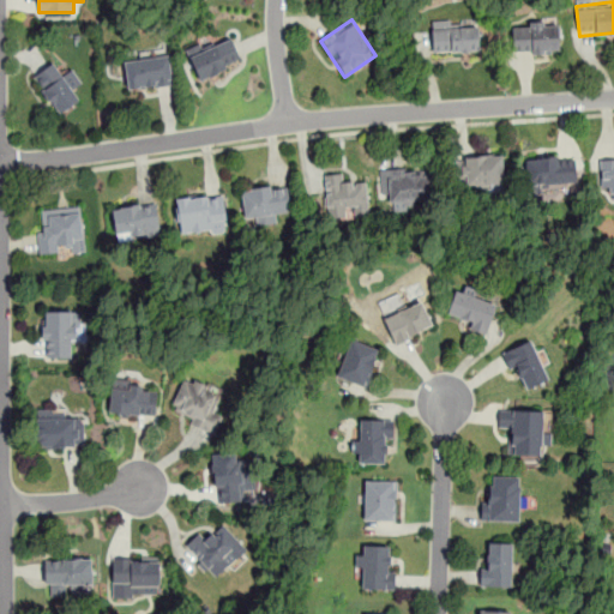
[(513,54),(560,52),(558,19),(511,23),(513,54)]
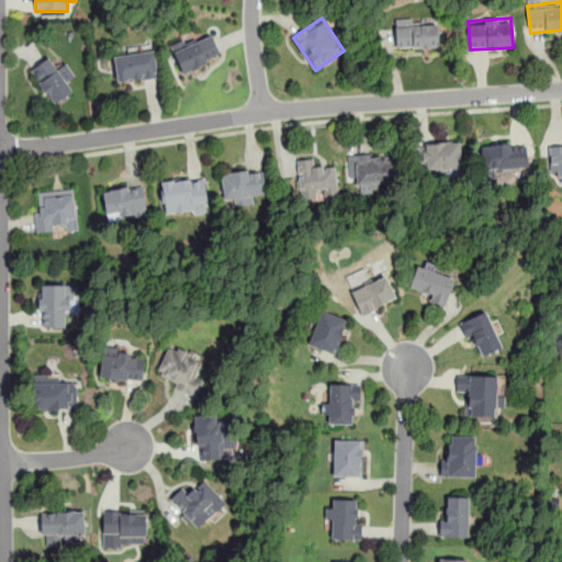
[(438,47),(438,21),(395,21),(395,47),(438,47)]
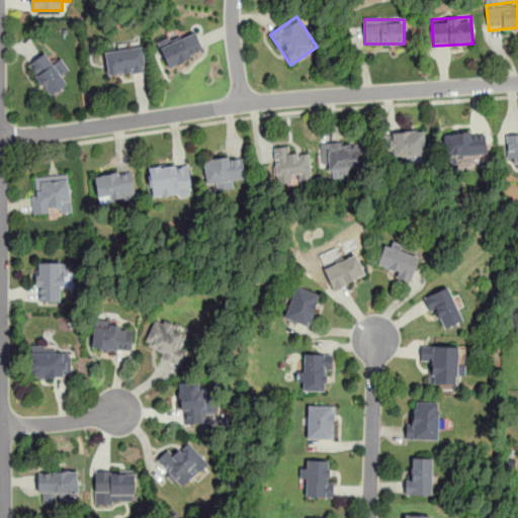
[(158,45),(168,68),(203,51),(193,28),(158,45)]
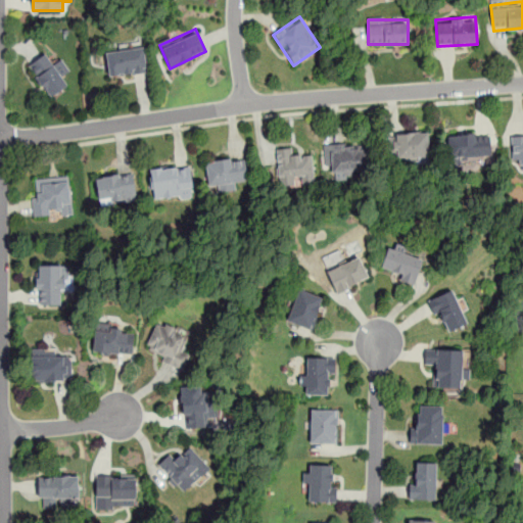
[(106,51),(108,77),(147,72),(144,47),(106,51)]
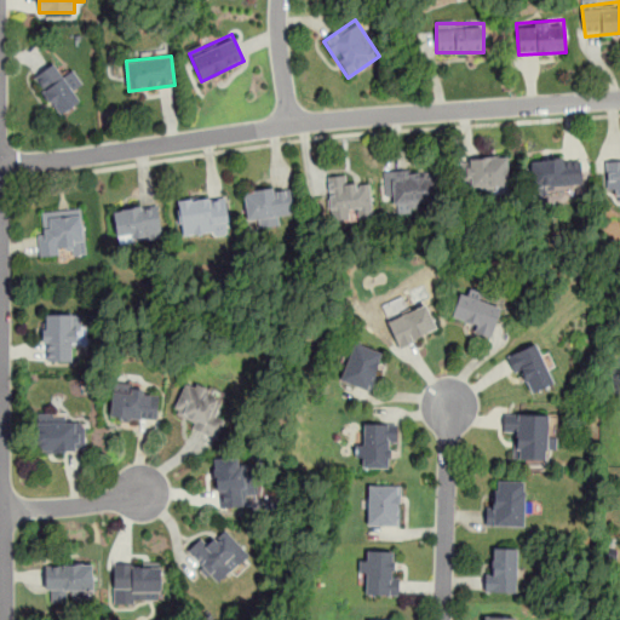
[(59,115),(80,101),(73,90),(81,82),(70,67),(61,74),(53,63),(33,78),(59,115)]
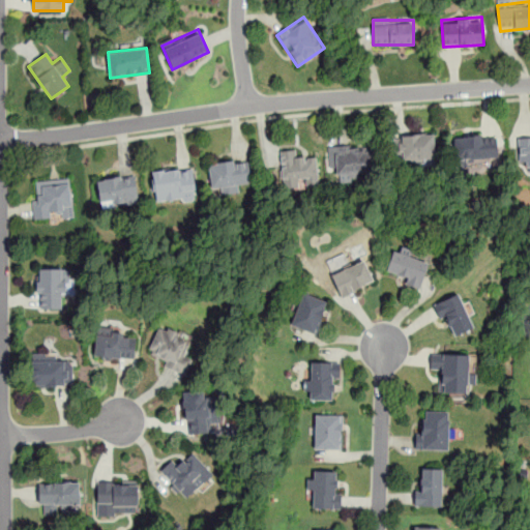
[(394,135),(394,163),(435,163),(435,135),(394,135)]
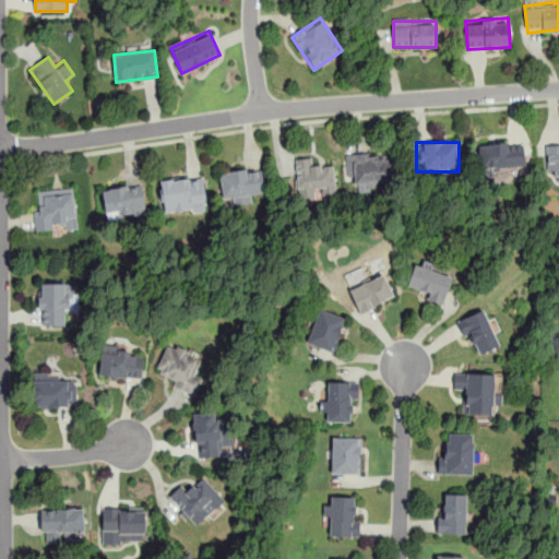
[(477,144),(479,170),(524,168),(522,142),(477,144)]
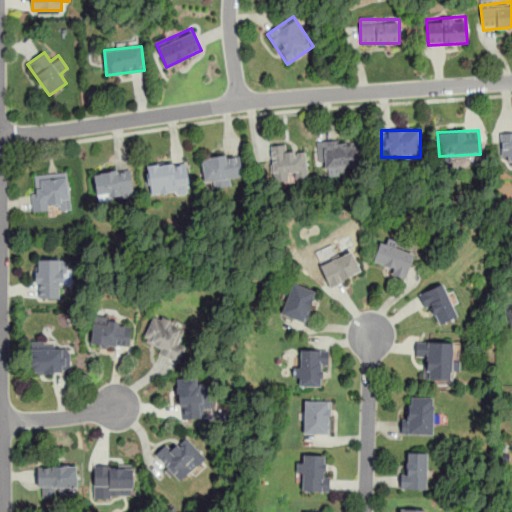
[(511,131),(500,132),(500,157),(510,157),(511,166),(511,131)]
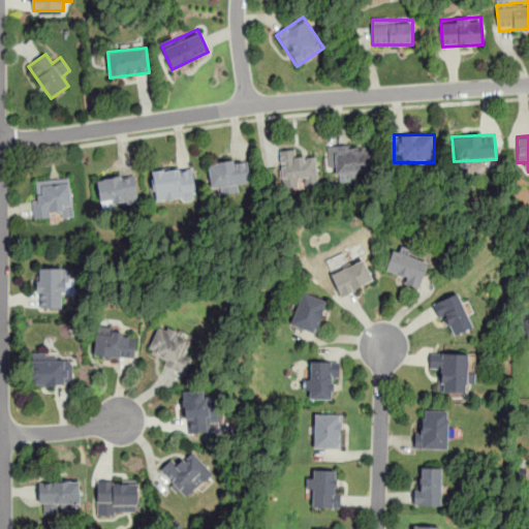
[(328,145),(328,170),(338,170),(338,177),(373,177),(373,145),(328,145)]
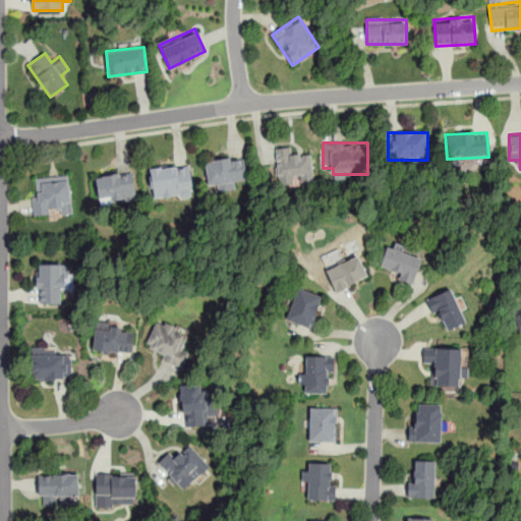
[(275,148),(277,184),(312,183),(311,154),(290,155),(290,148),(275,148)]
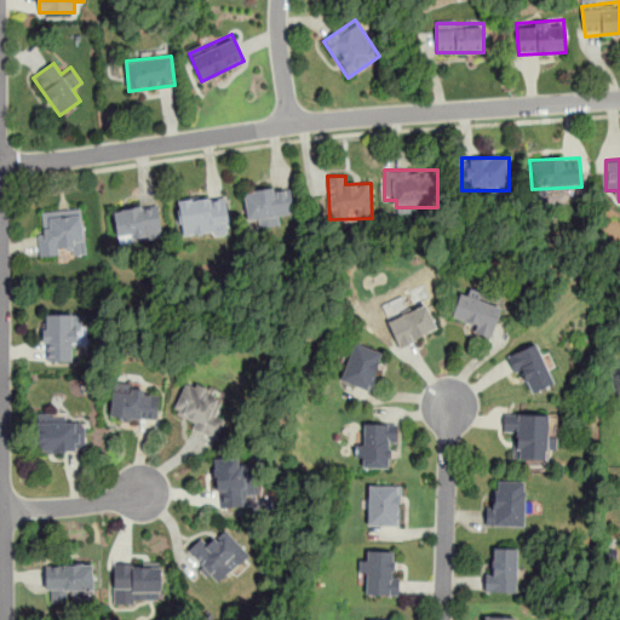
[(244,191),(247,220),(258,219),(259,227),(279,224),(277,216),(293,213),(291,187),(244,191)]
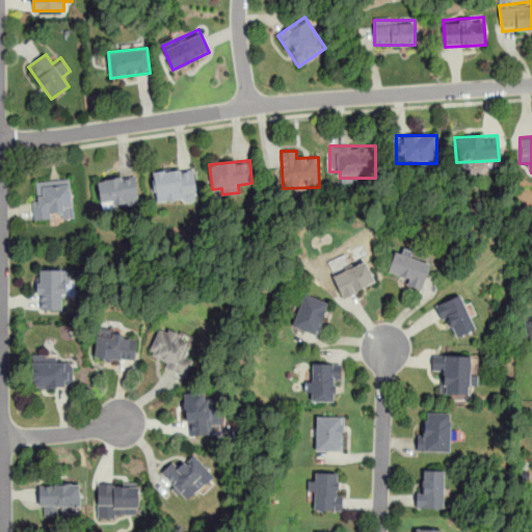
[(154,168),(154,201),(195,201),(194,168),(154,168)]
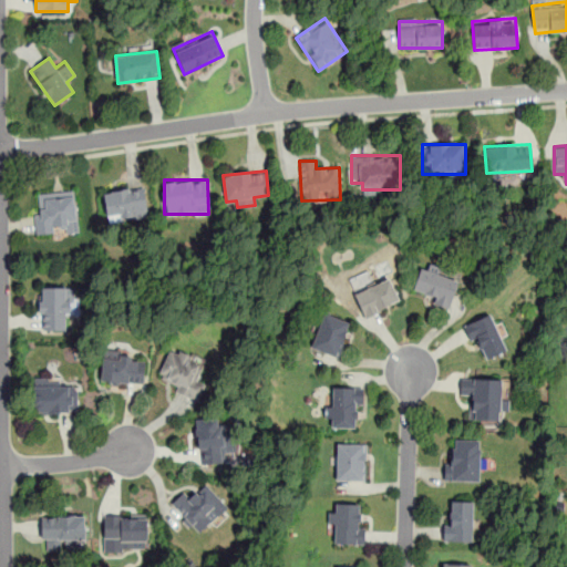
[(104,192),(106,220),(147,217),(144,187),(104,192)]
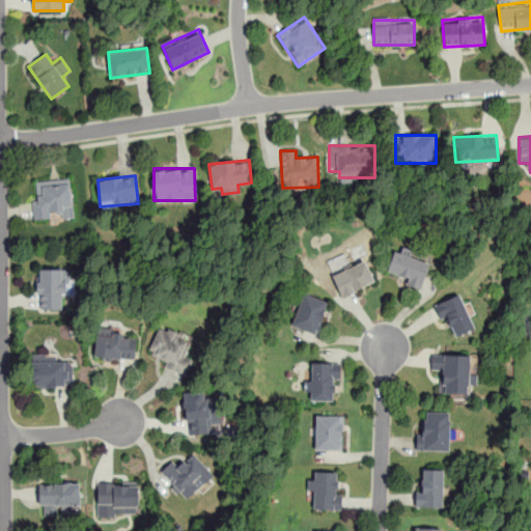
[(73,217),(71,178),(33,182),(36,220),(73,217)]
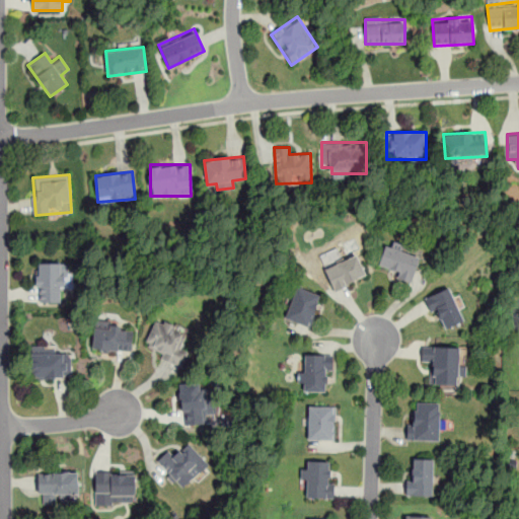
[(411,249),(388,239),(376,268),(409,282),(420,256),(409,252),(411,249)]
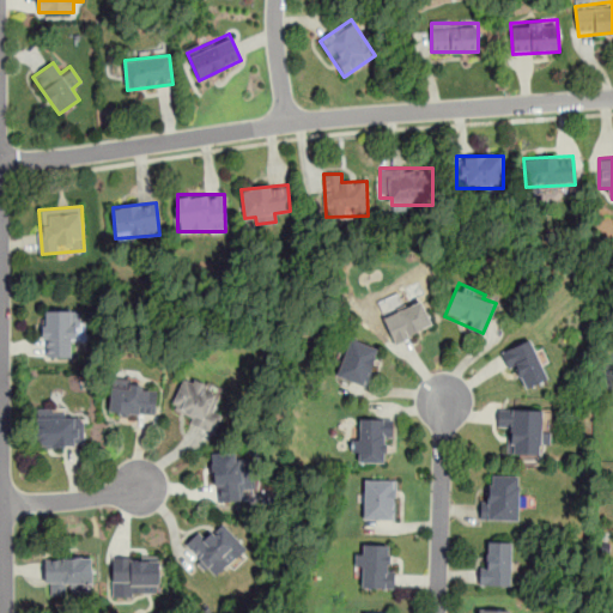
[(432,326),(422,299),(382,317),(394,343),(432,326)]
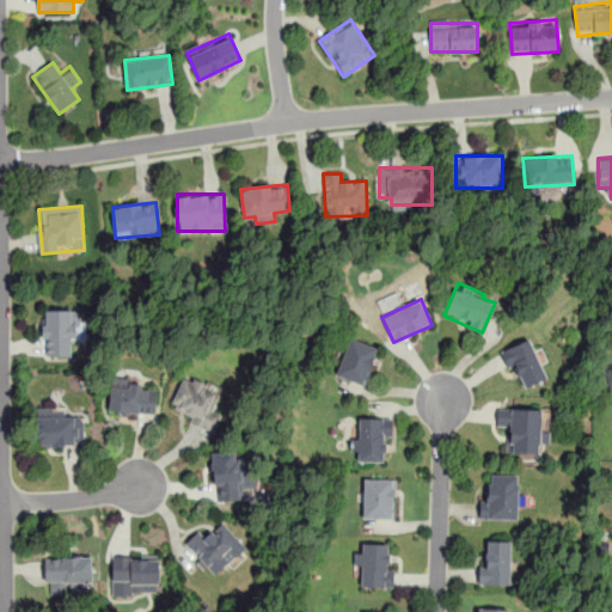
[(78,310),(43,310),(43,356),(78,356),(78,310)]
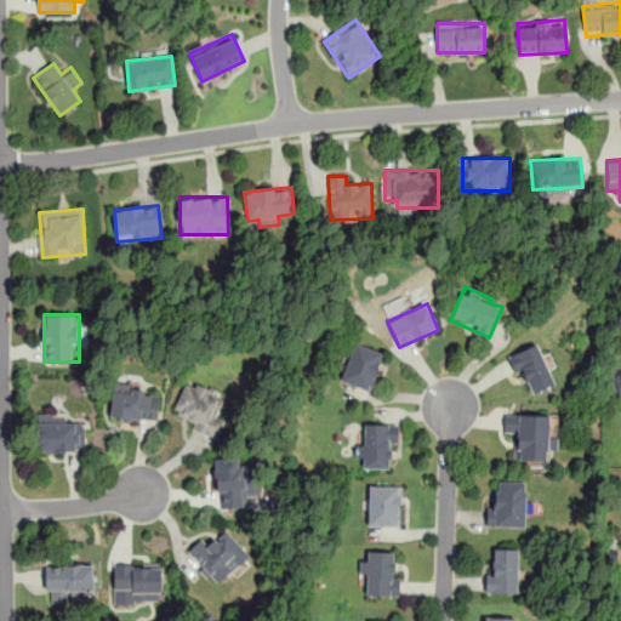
[(370,391),(382,352),(353,343),(341,381),(370,391)]
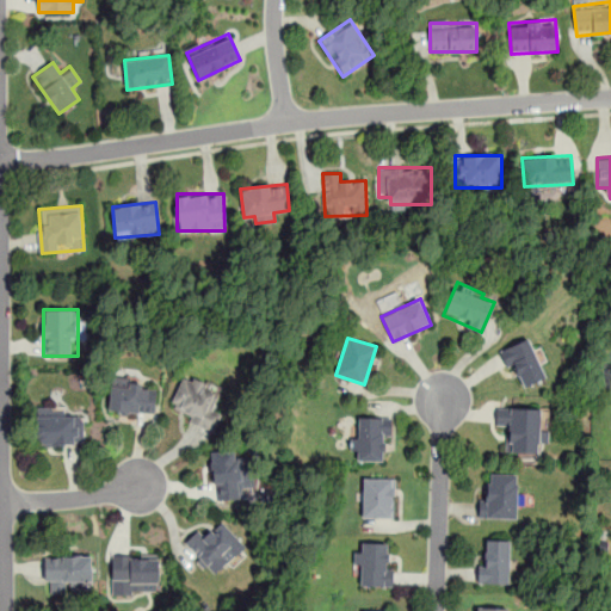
[(501,350),(518,389),(545,377),(529,338),(501,350)]
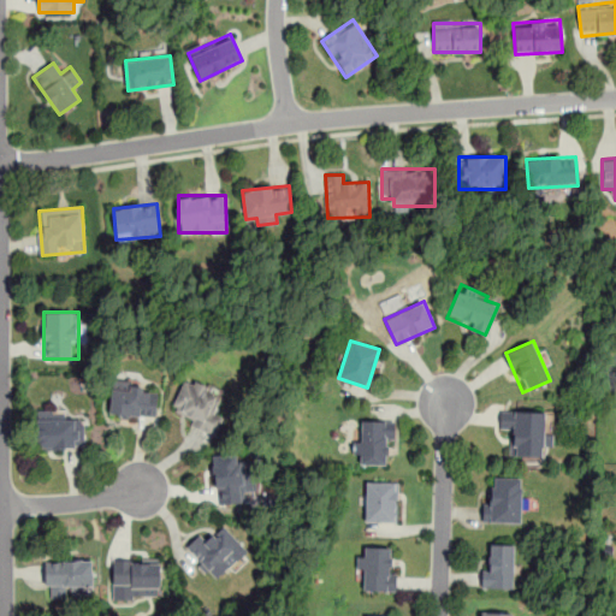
[(221,392),(185,377),(170,414),(215,433),(223,416),(213,412),(221,392)]
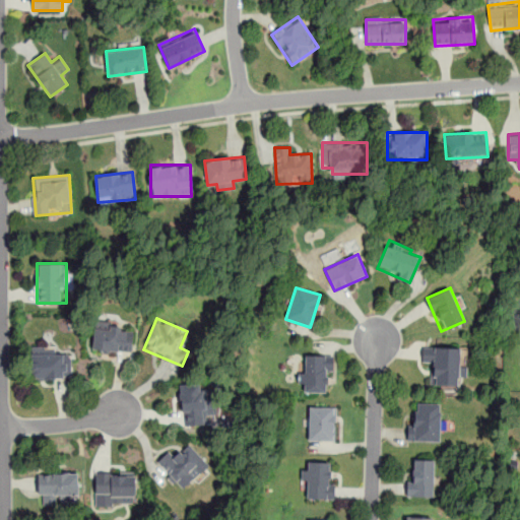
[(131,353),(132,332),(121,331),(122,323),(94,321),(92,350),(131,353)]
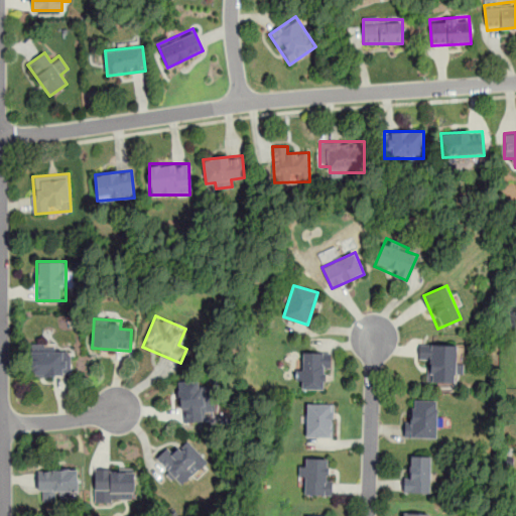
[(454,382),(454,372),(464,373),(464,362),(455,362),(455,344),(418,344),(418,361),(428,361),(428,382),(454,382)]
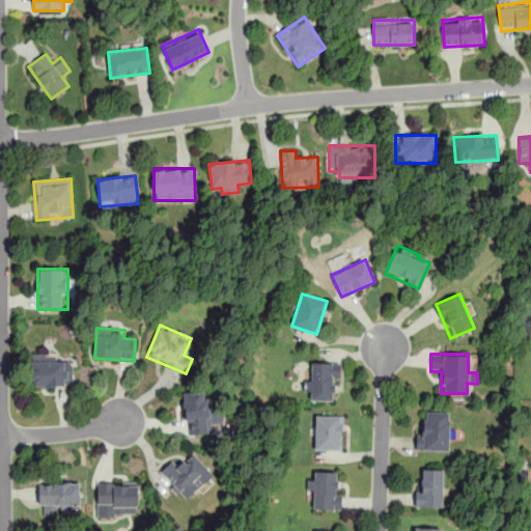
[(31,355),(31,387),(68,387),(68,355),(31,355)]
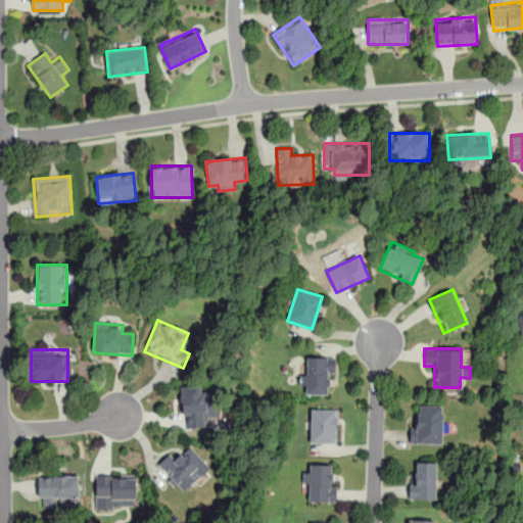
[(300,358),(300,385),(304,385),(304,395),(333,395),(333,358),(300,358)]
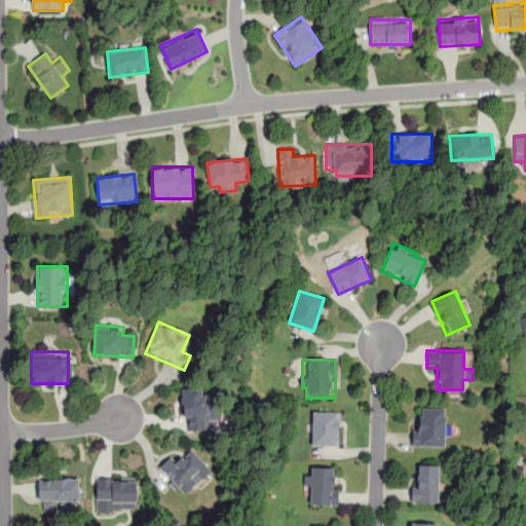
[(214,395),(202,395),(201,387),(181,388),(184,430),(216,428),(214,395)]
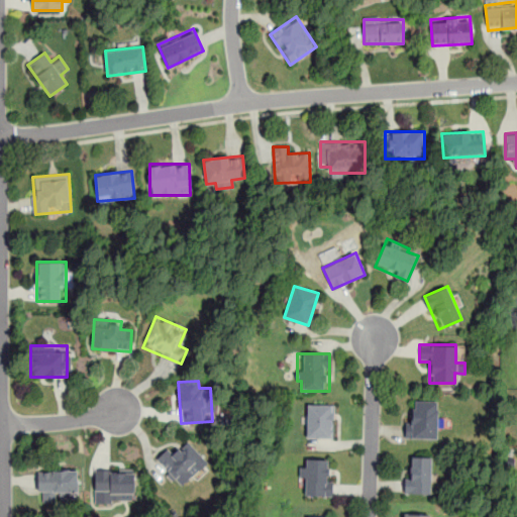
[(437,400),(415,400),(415,411),(406,411),(406,438),(437,438),(437,400)]
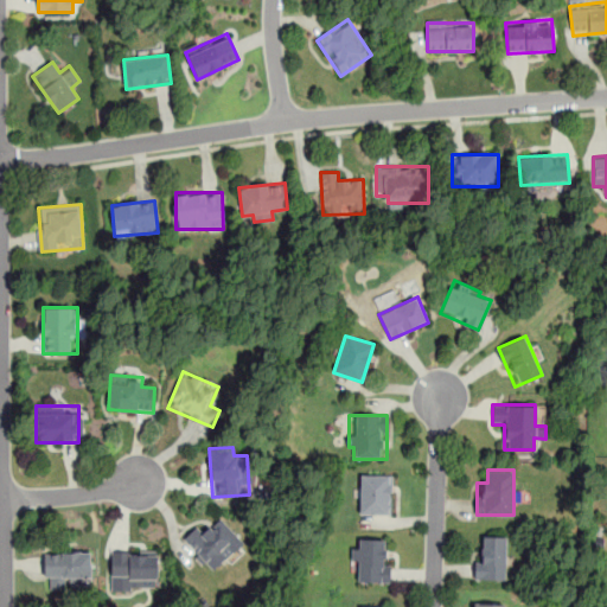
[(391,515),(391,474),(359,474),(359,515),(391,515)]
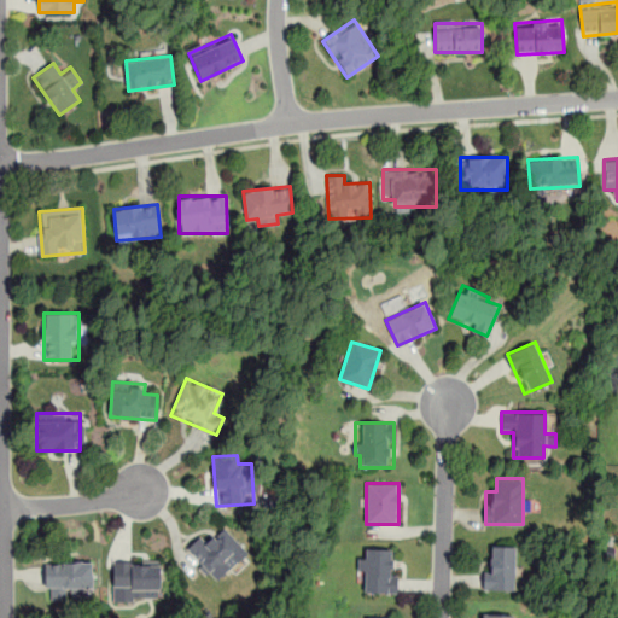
[(186,549),(216,583),(249,553),(225,526),(207,543),(200,536),(186,549)]
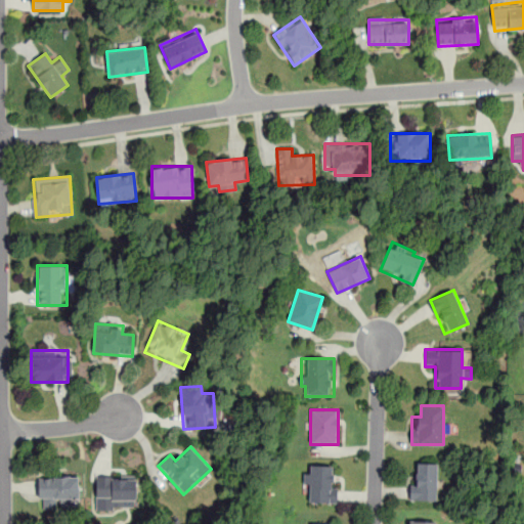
[(436,500),(436,463),(416,463),(416,472),(410,472),(410,500),(436,500)]
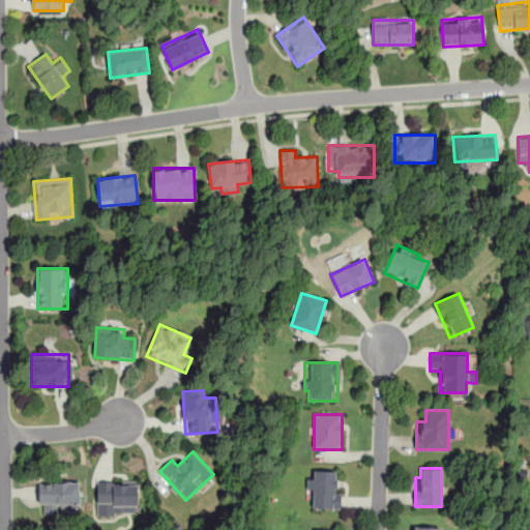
[(340,508),(340,471),(307,471),(307,508),(340,508)]
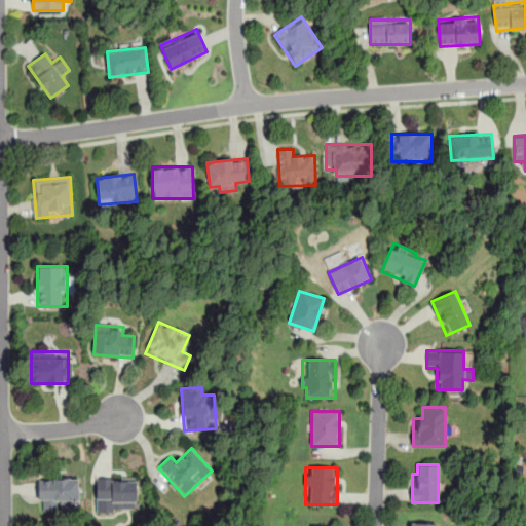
[(97,509),(137,509),(137,477),(97,477),(97,509)]
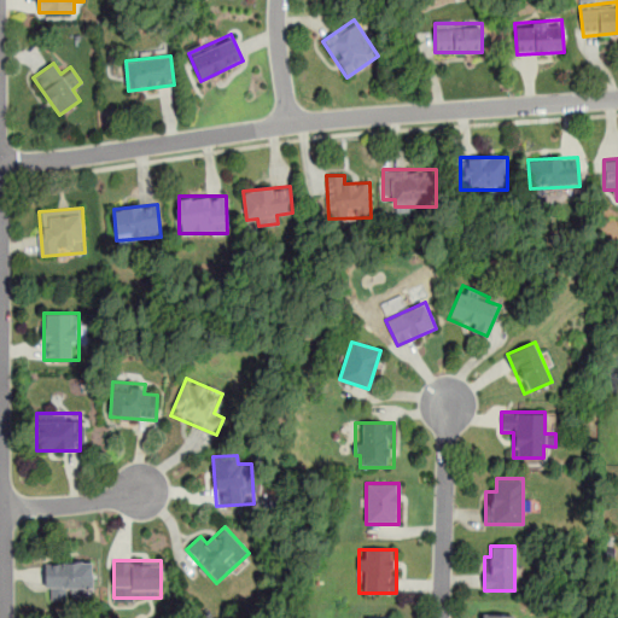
[(93,563),(45,563),(45,593),(93,593),(93,563)]
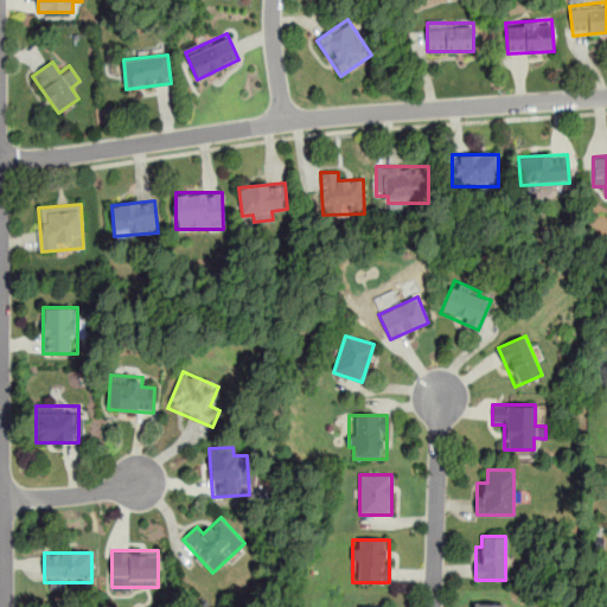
All buildings are outlined.
